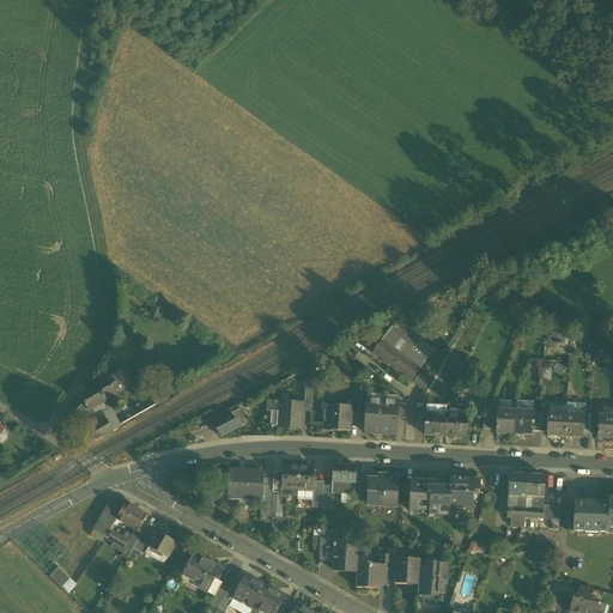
[(498,296),(503,290),(492,281),(487,289),(498,296)]
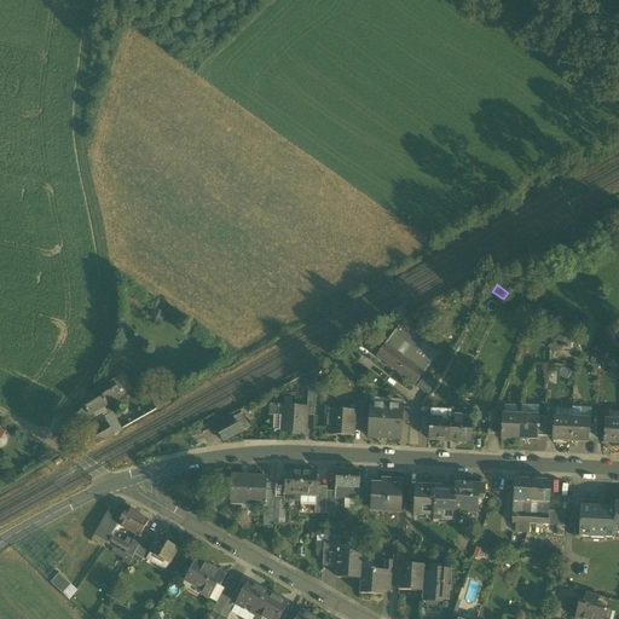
[(526,310),(518,304),(512,313),(520,319),(526,310)]
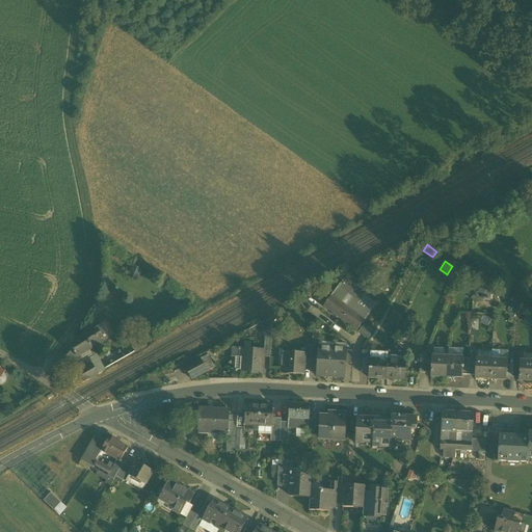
[(142,270),(133,266),(128,277),(137,282),(142,270)]
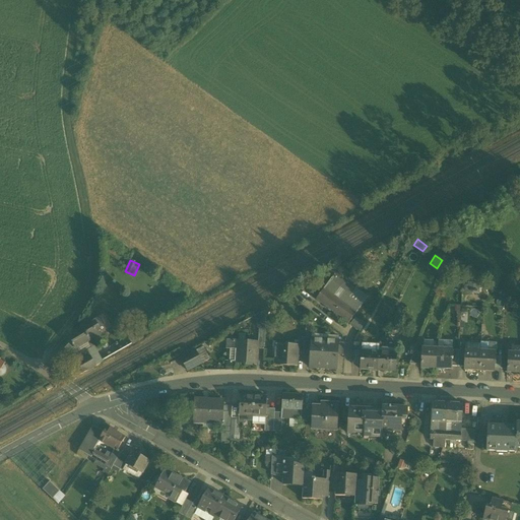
[(352,274),(361,281),(370,269),(359,261),(350,273),(352,274)]
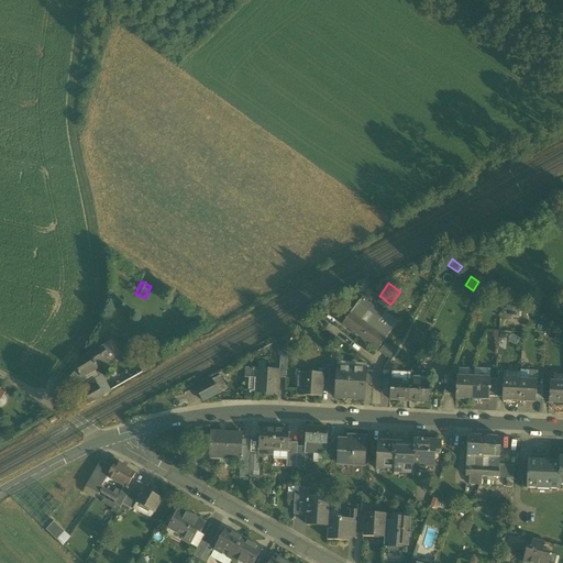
[(390,305),(382,297),(377,302),(387,309),(390,305)]
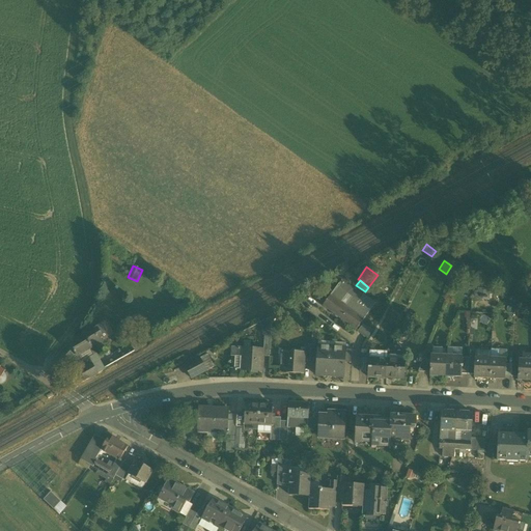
[(338,288),(359,303),(363,298),(341,282),(337,288),(338,288)]
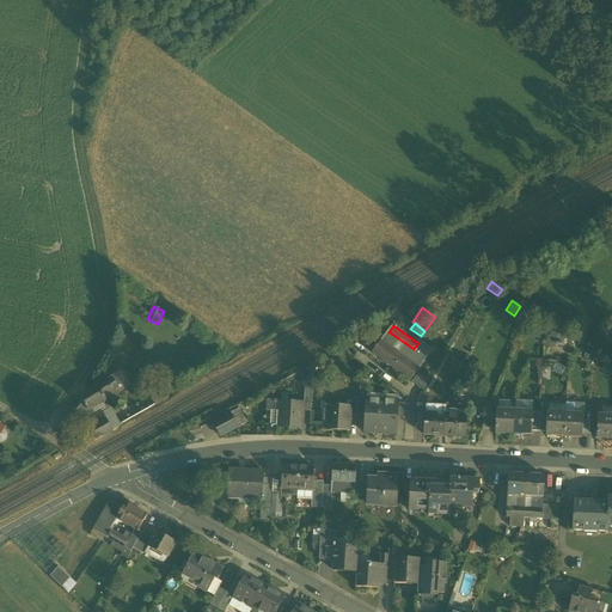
[(411,352),(414,349),(390,332),(387,334),(398,342),(405,347),(411,352)]
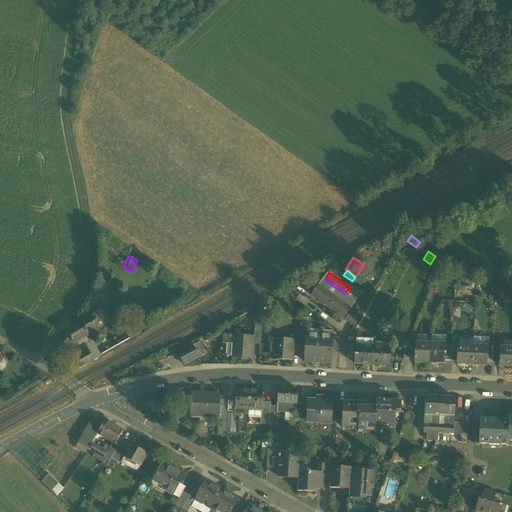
[(324,279),(319,286),(329,293),(333,286),(324,279)]
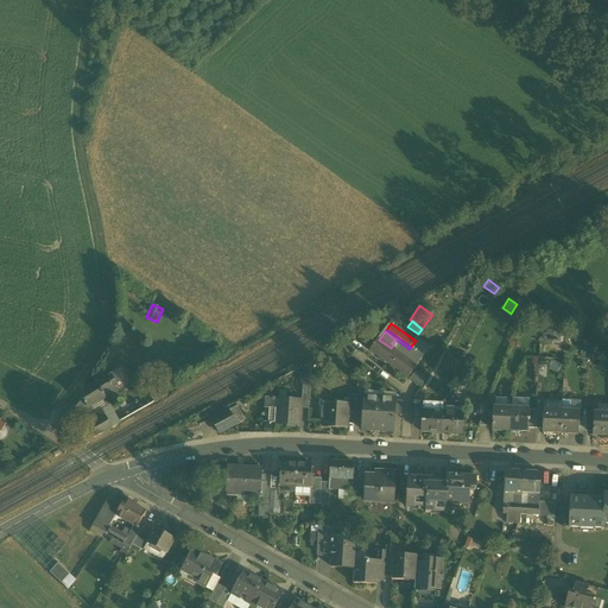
[(561,331),(546,331),(545,343),(561,344),(561,331)]
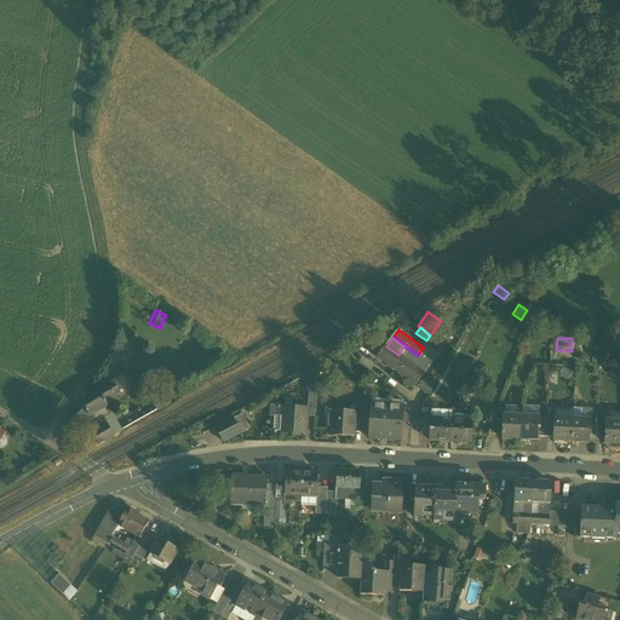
[(415,386),(425,373),(411,363),(406,360),(399,355),(386,346),(378,359),(415,386)]
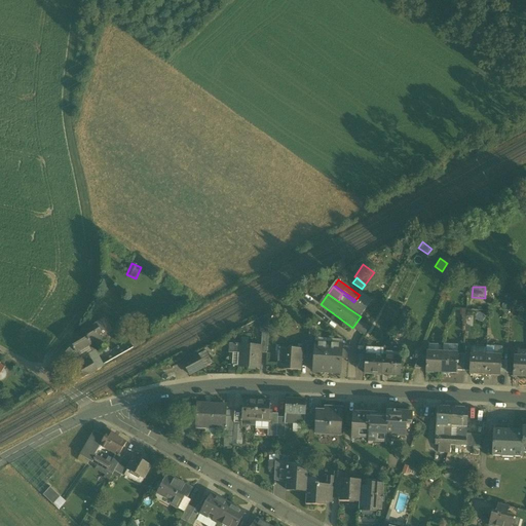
[(344,305),(348,298),(342,294),(338,301),(344,305)]
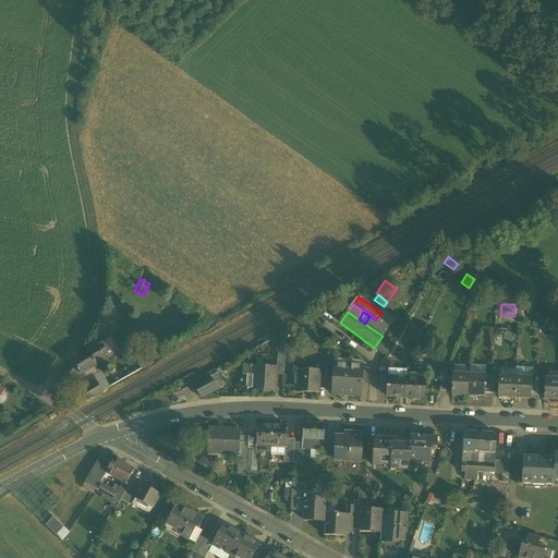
[(393,320),(381,313),(377,318),(375,320),(387,329),(393,320)]
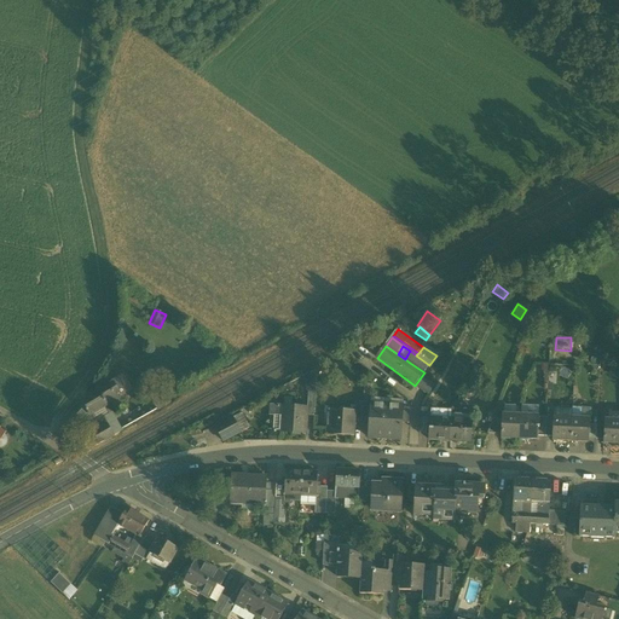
[(405,359),(410,363),(416,356),(410,351),(405,359)]
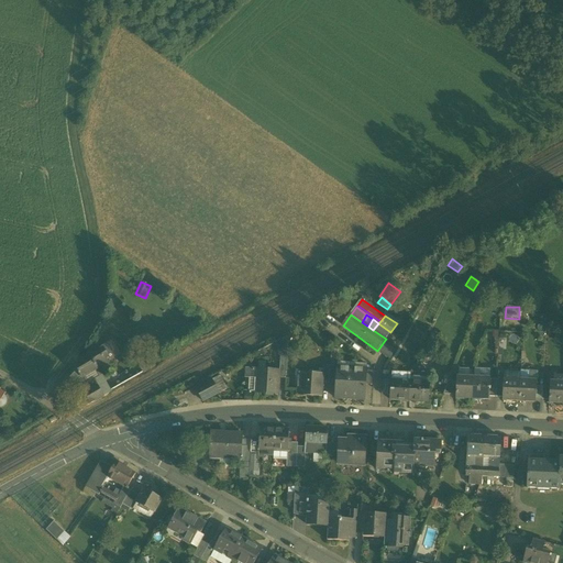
[(378,323),(373,330),(386,339),(390,332),(378,323)]
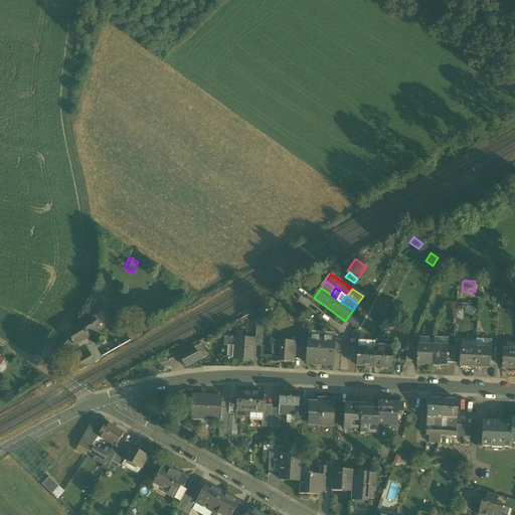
[(255,327),(256,327),(263,327),(264,307),(251,314),(255,327)]
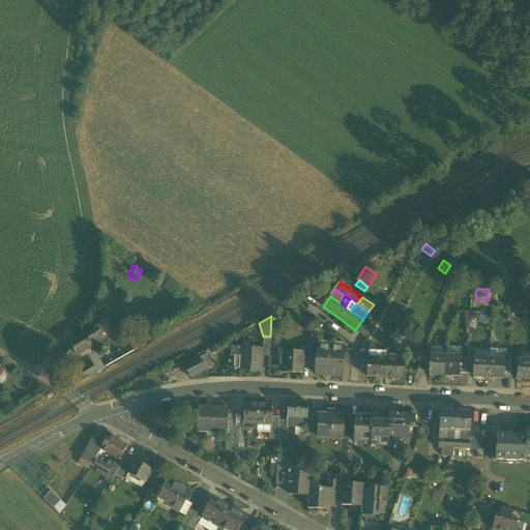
[(100,323),(93,328),(101,341),(109,336),(100,323)]
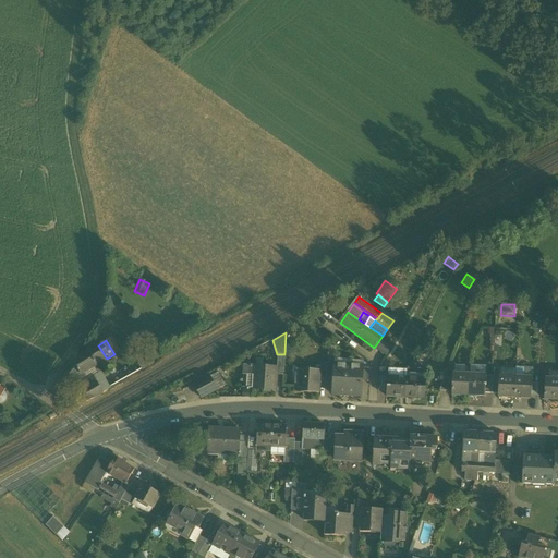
[(391,347),(381,341),(376,349),(386,356),(391,347)]
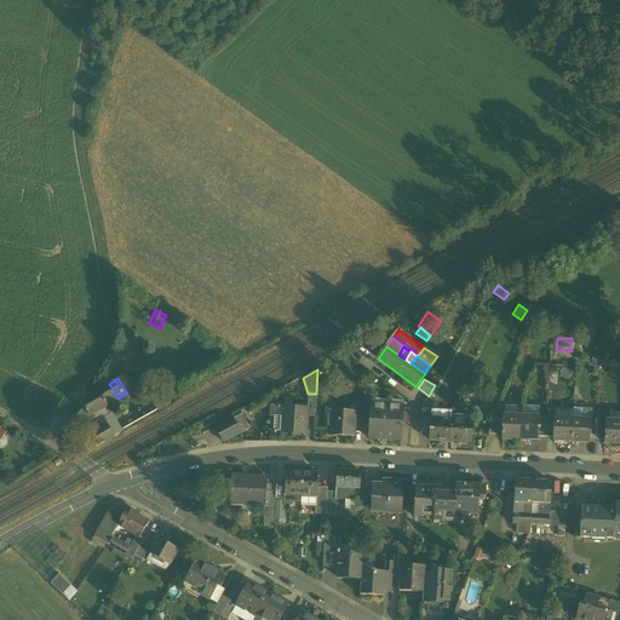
[(85,408),(90,415),(90,417),(103,408),(119,400),(119,399),(109,384),(109,383),(97,390),(99,392),(91,399),(93,402),(86,406),(85,408)]
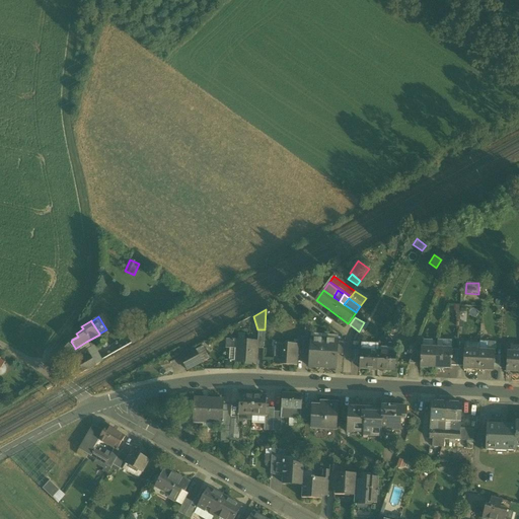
[(309,367),(336,369),(337,355),(338,343),(338,341),(311,339),(310,339),(309,354),(309,367)]
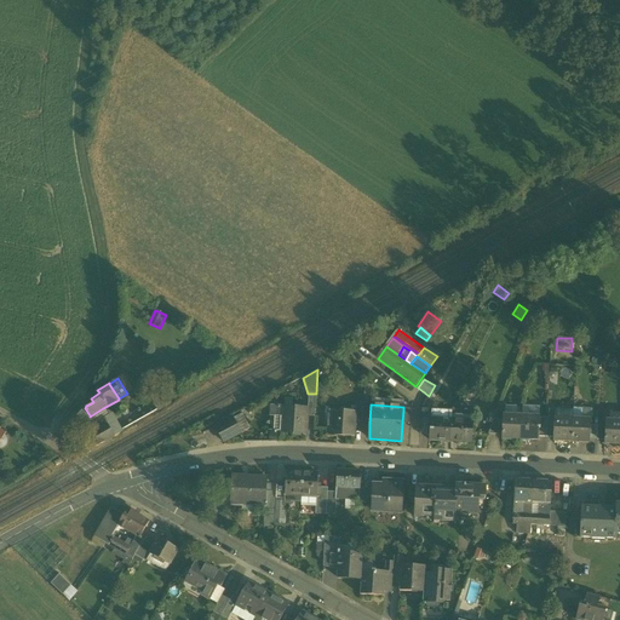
[(506,406),(505,417),(517,417),(517,407),(506,406)]
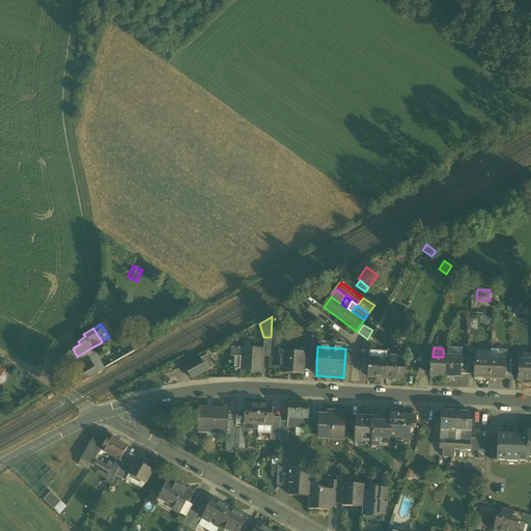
[(447,347),(447,357),(463,358),(463,348),(447,347)]
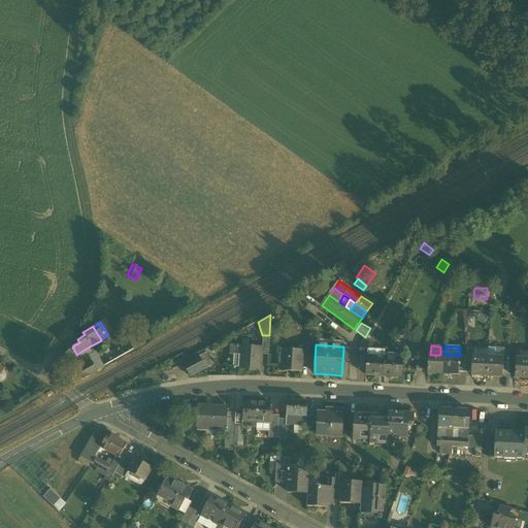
[(72,348),(67,353),(73,358),(76,354),(72,348)]
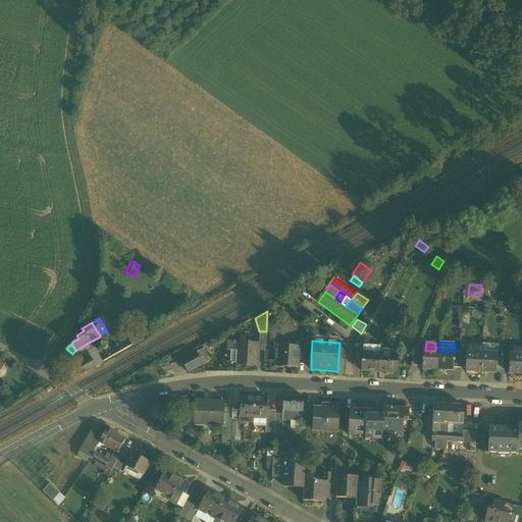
[(75,351),(75,350),(72,354),(70,356),(71,358),(72,361),(91,351),(87,344),(75,351)]
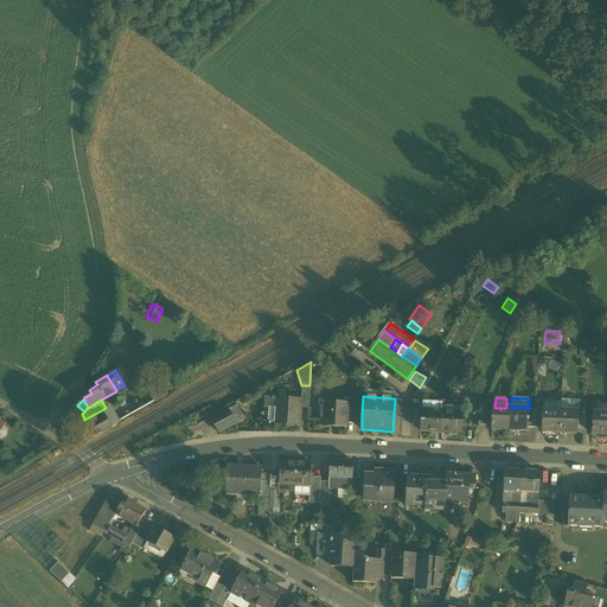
[(276,425),(300,426),(301,409),(301,402),(286,401),(279,400),(278,400),(278,409),(276,425)]
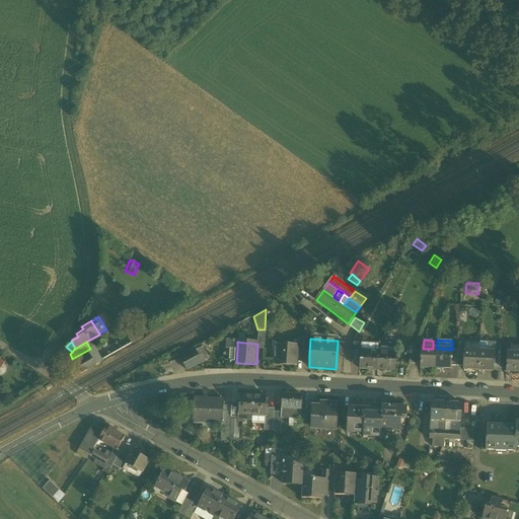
[(479,342),(479,344),(479,352),(495,352),(495,343),(479,342)]
